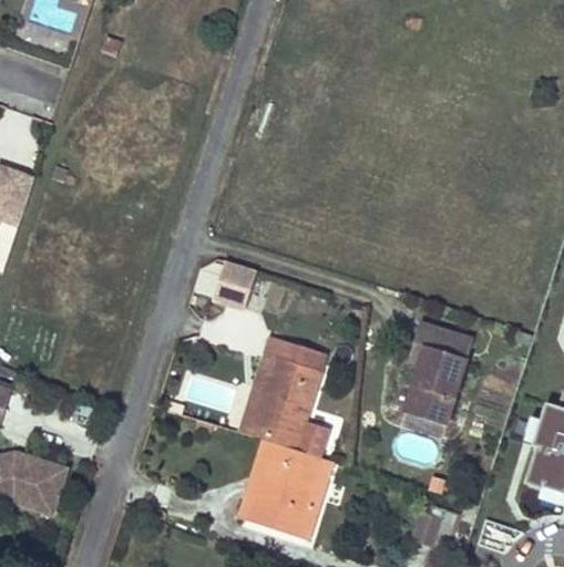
[(0,218),(0,217),(22,225),(38,177),(2,165),(0,169),(0,218)]
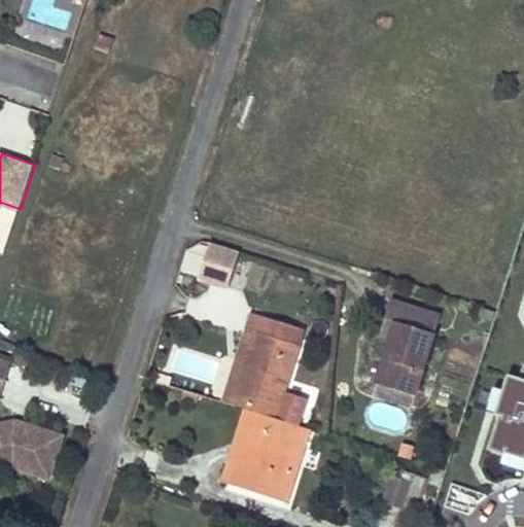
[(243,250),(211,241),(200,279),(233,288),(243,250)]
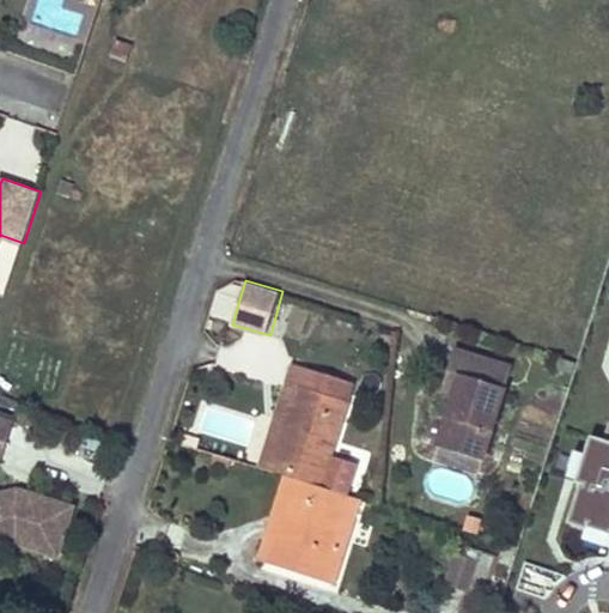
[(229,284),(213,316),(226,322),(242,291),(229,284)]
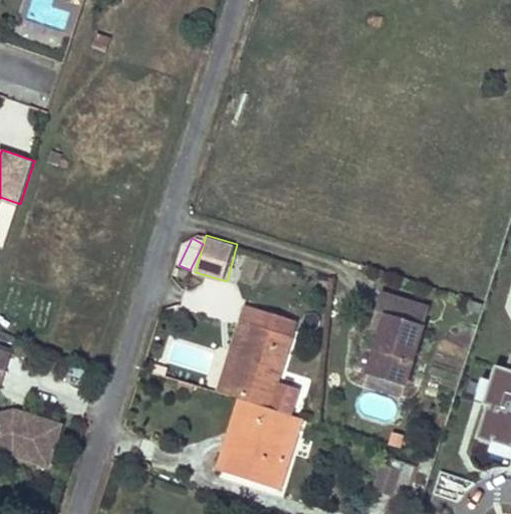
[(428,307),(379,291),(370,321),(380,325),(365,372),(403,384),(428,307)]
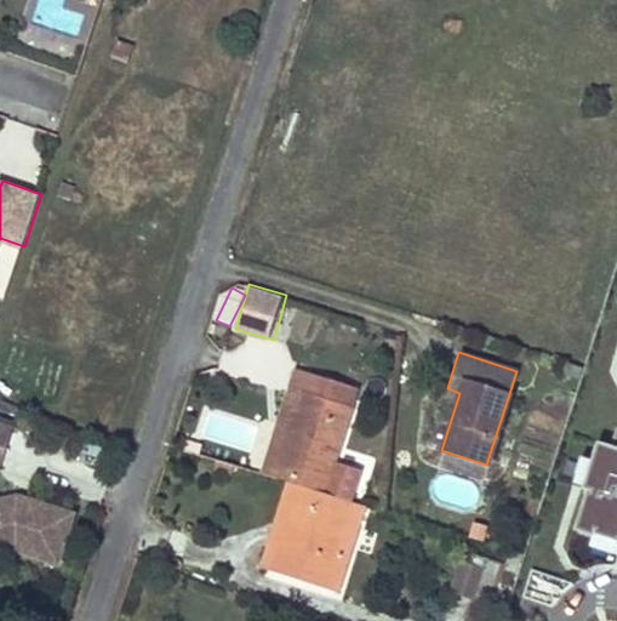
[(336,461),(354,405),(359,388),(320,376),(314,393),(307,391),(289,446),(280,473),(279,478),(304,486),(316,490),(350,501),(361,469),(336,461)]
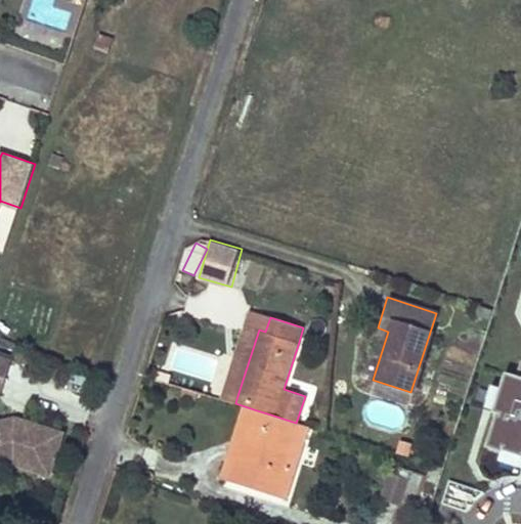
[(244,377),(259,330),(247,325),(222,399),(235,403),(236,399),(244,377)]
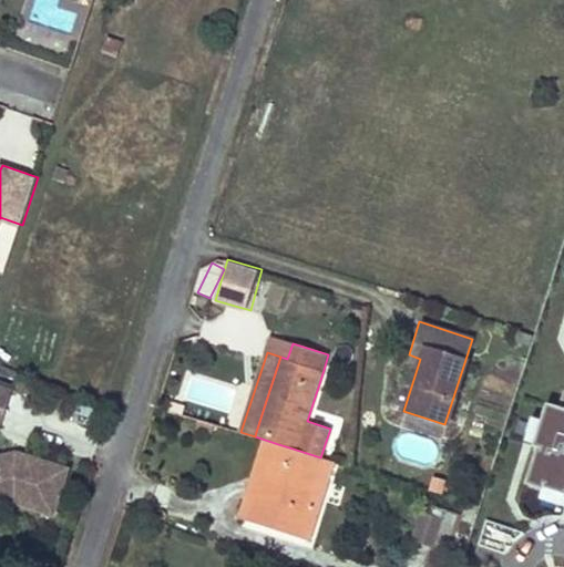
[(0,424),(3,425),(16,389),(0,383),(0,424)]
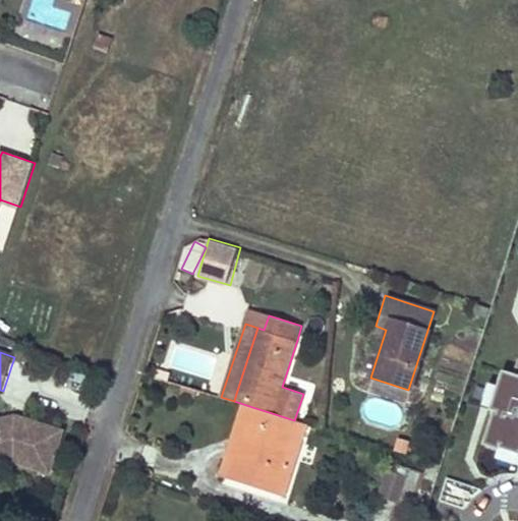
[(517,357),(516,357),(511,372),(500,368),(496,385),(488,406),(487,408),(492,409),(480,443),(497,448),(498,449),(499,447),(517,453),(517,357)]
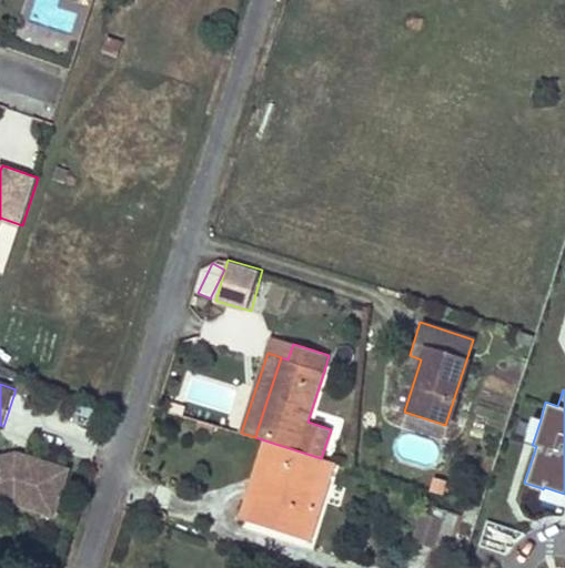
[(533,443),(541,419),(532,416),(524,440),(533,443)]
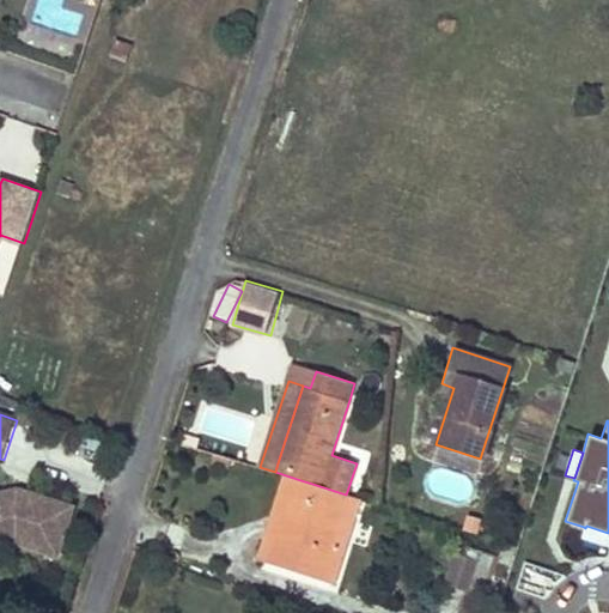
[(477,479),(434,467),(427,495),(469,505),(477,479)]
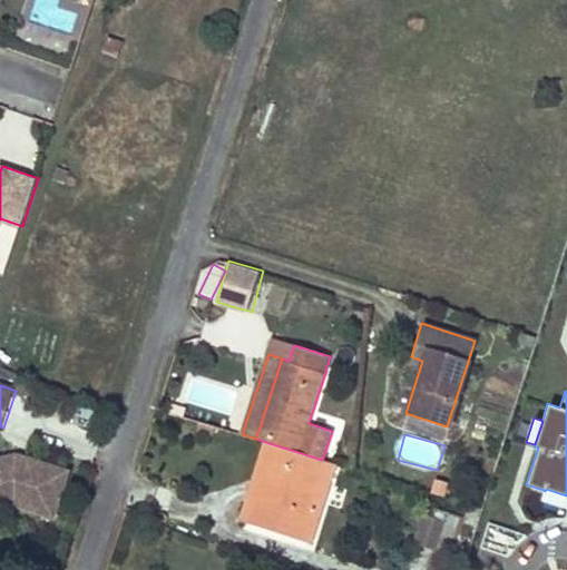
[(280,446),(255,524),(266,528),(291,450),(280,446)]
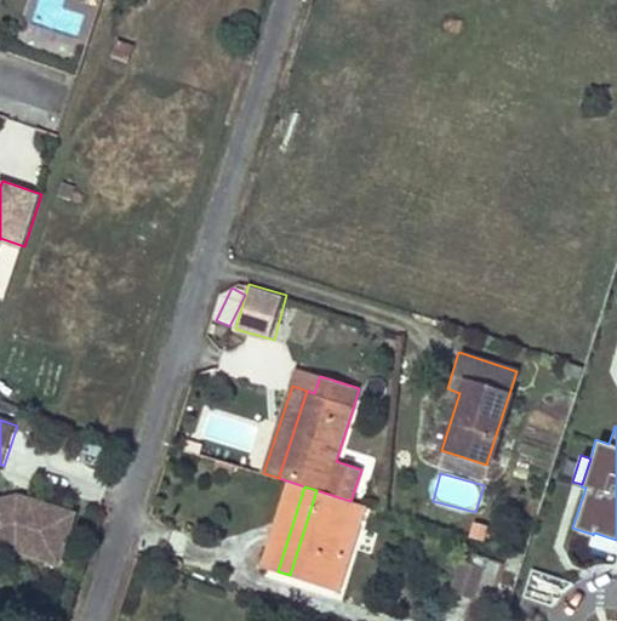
[(335,552),(350,501),(316,490),(290,575),(324,586),(335,552)]
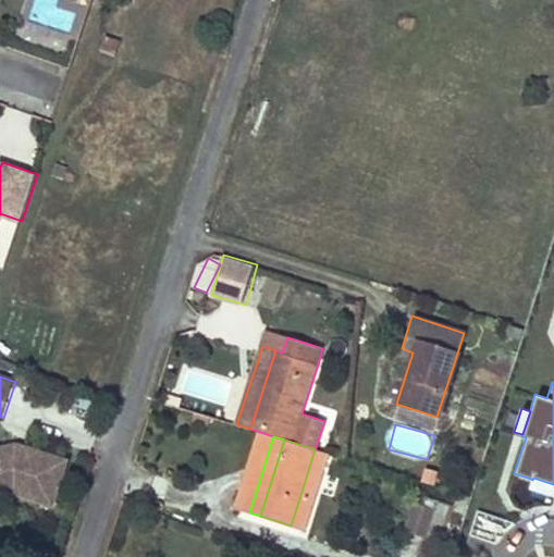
[(16,448),(0,454),(0,490),(8,487),(14,490),(12,496),(52,509),(66,465),(16,448)]
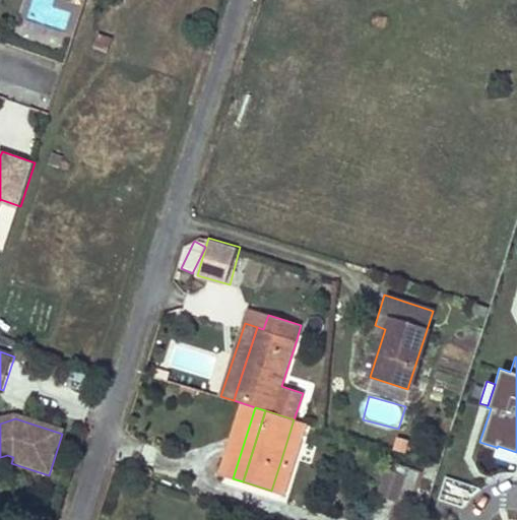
[(516,452),(498,446),(497,448),(496,447),(493,456),(516,463),(516,452)]
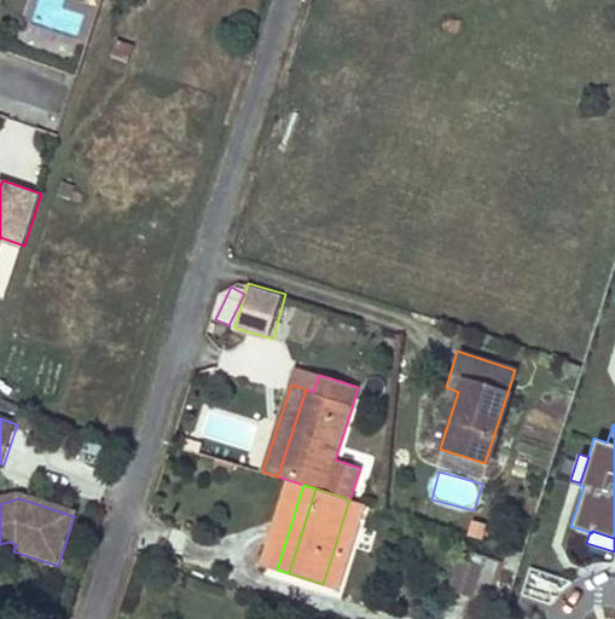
[(469,547),(456,543),(446,571),(459,576),(469,547)]
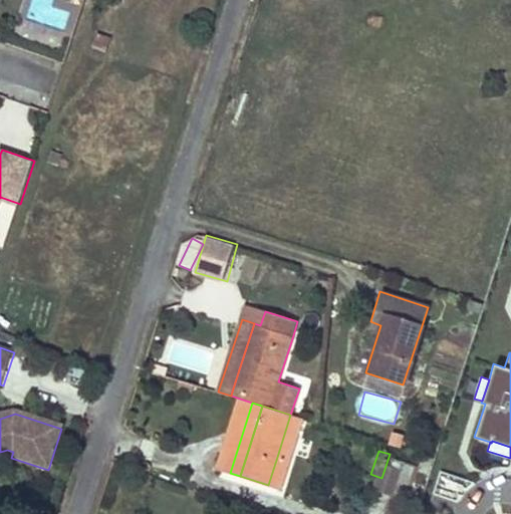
[(277,457),(268,485),(280,489),(289,461),(277,457)]
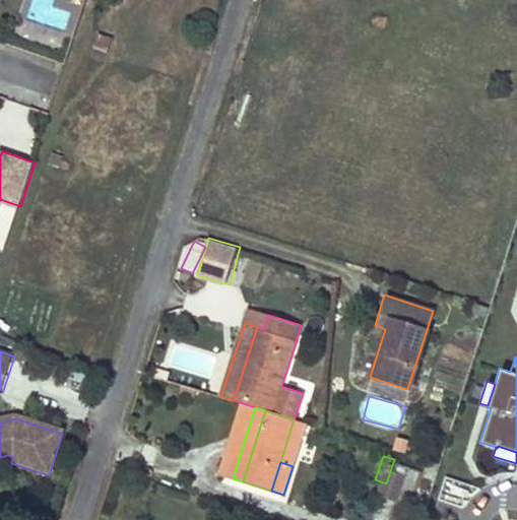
[(404,500),(426,507),(436,473),(415,466),(404,500)]
